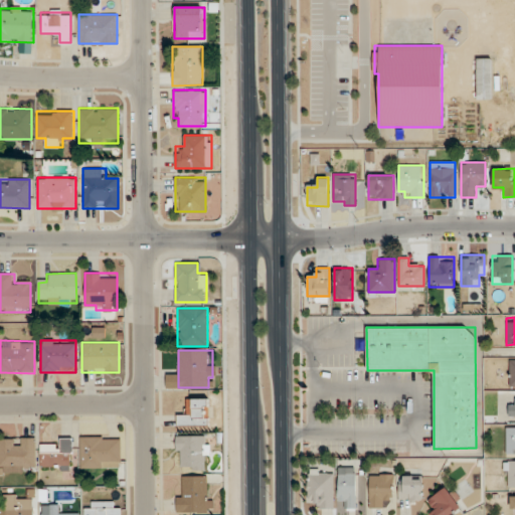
[(208,398),(188,398),(188,415),(177,415),(177,426),(208,426),(208,398)]
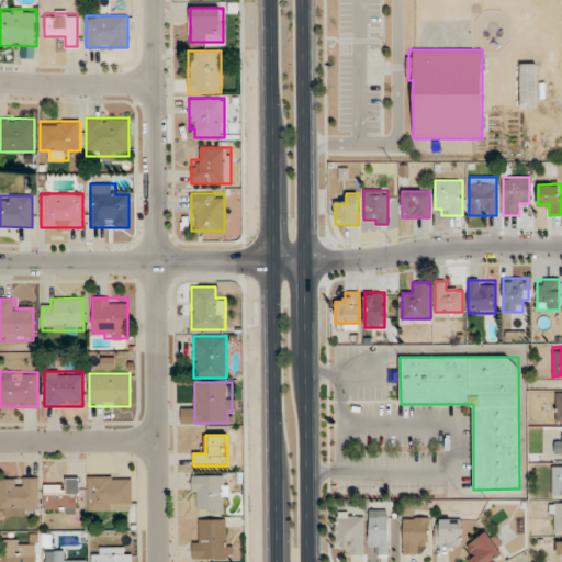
[(561,494),(561,465),(552,467),(552,494),(561,494)]
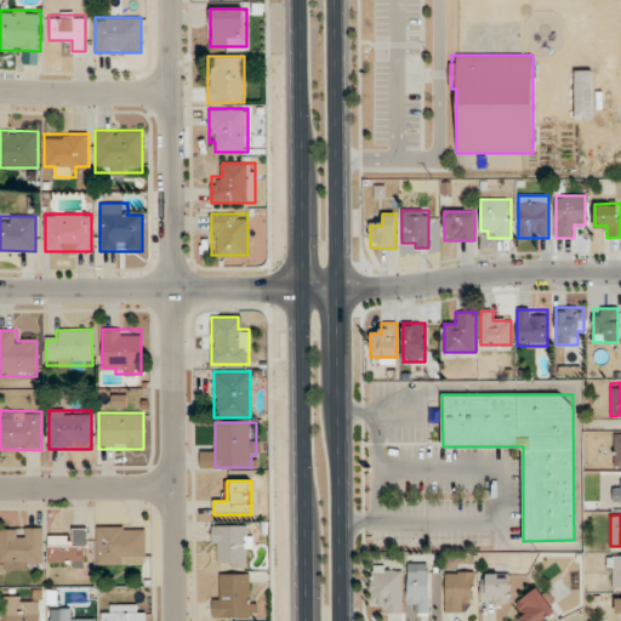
[(254,525),(212,525),(212,565),(254,565),(254,525)]
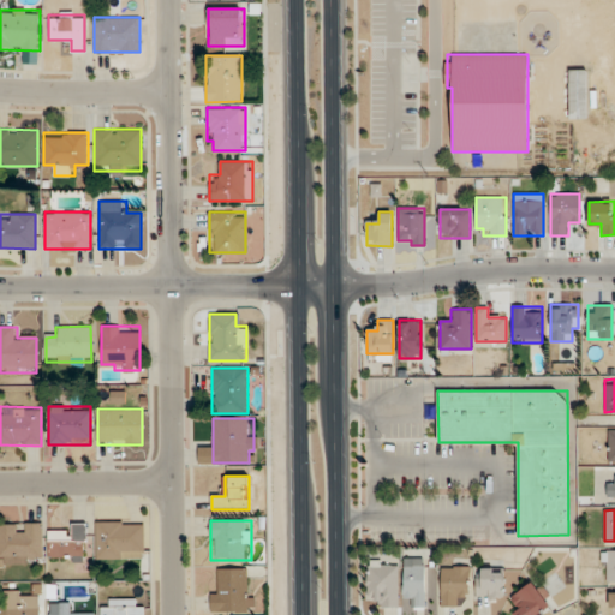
[(143,521),(96,521),(96,559),(143,559),(143,521)]
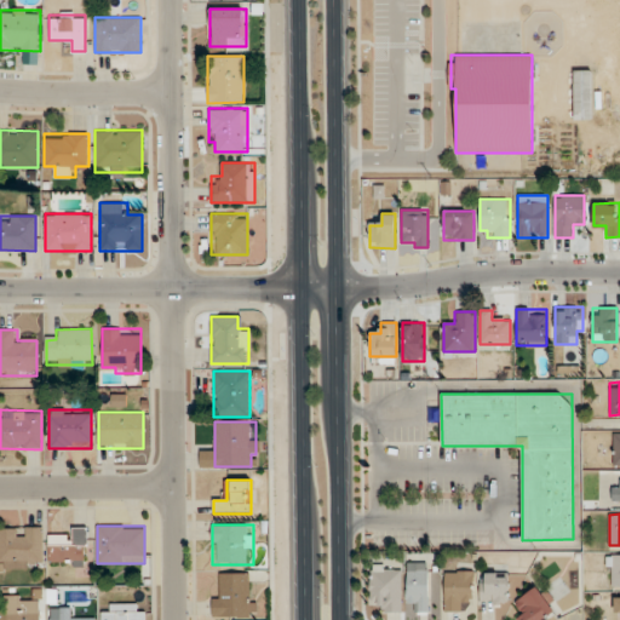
[(0,527),(0,568),(44,568),(42,527),(0,527)]
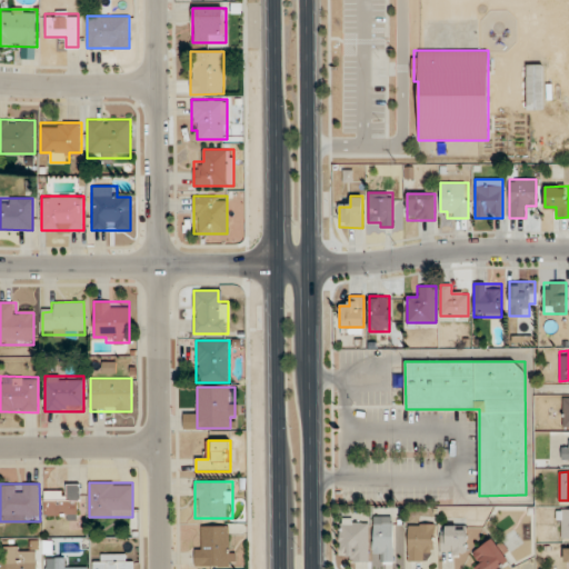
[(79,483),(67,483),(67,491),(43,491),(45,518),(80,517),(79,483)]
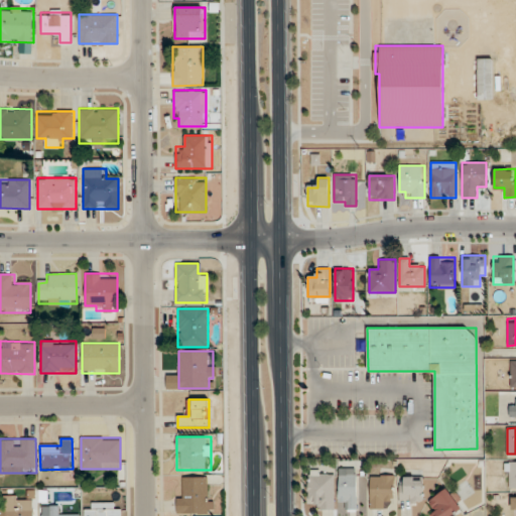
[(515,462),(505,462),(505,488),(515,487),(515,462)]
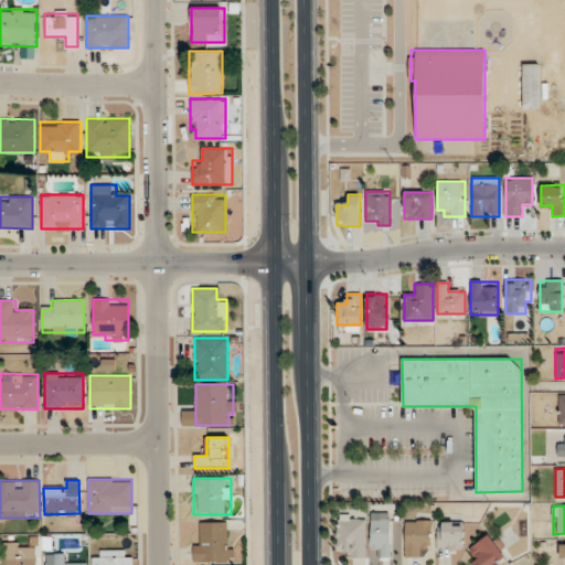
[(391,512),(371,512),(371,557),(391,556),(391,512)]
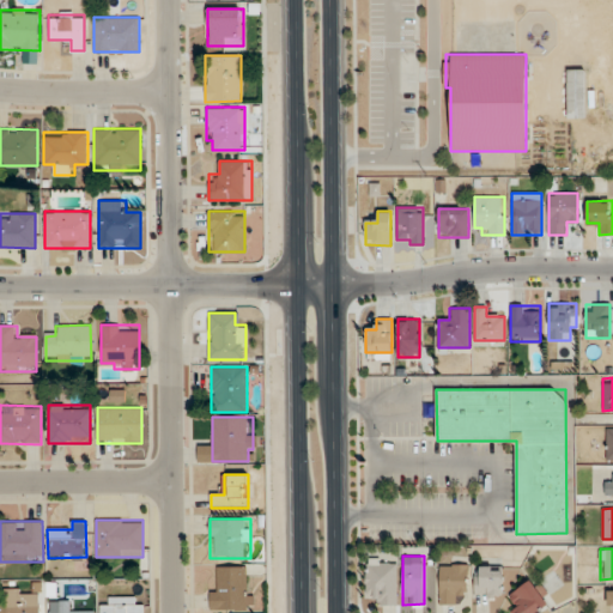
[(366,594),(376,594),(376,605),(396,605),(396,558),(366,558),(366,594)]
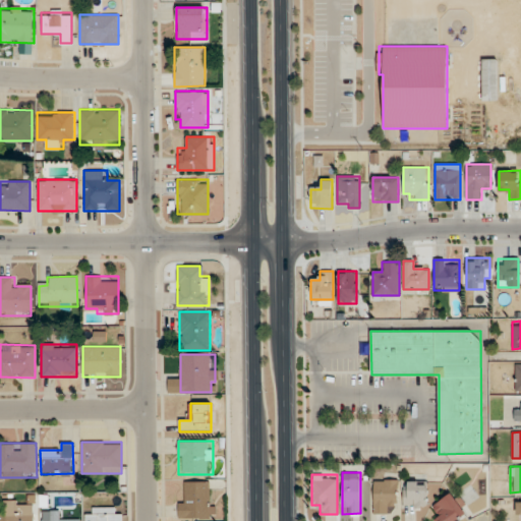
[(398,479),(373,479),(373,514),(387,514),(387,504),(398,504),(398,479)]
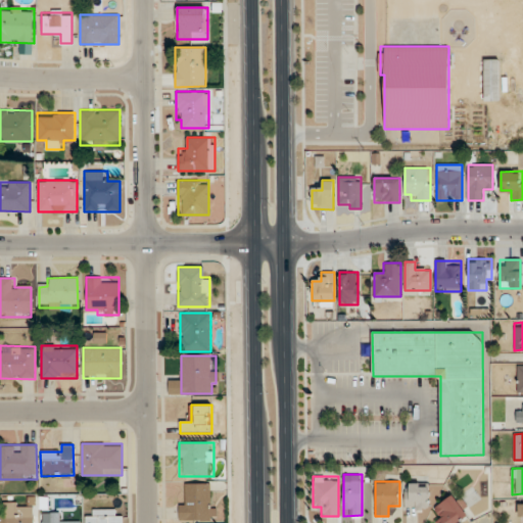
[(211,483),(180,483),(180,520),(211,520),(211,483)]
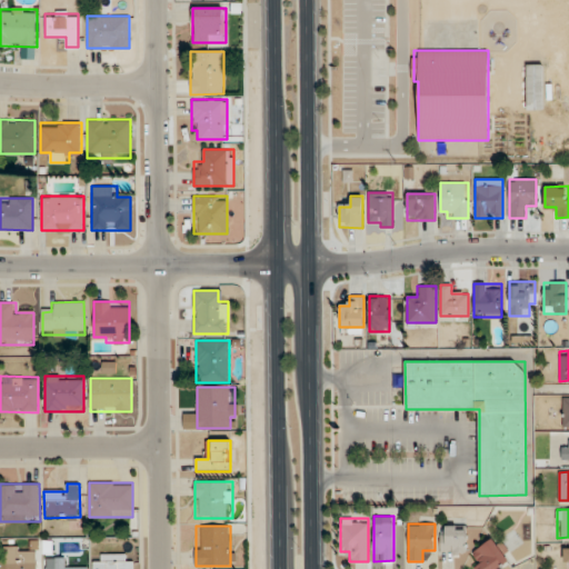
[(440,553),(466,553),(466,526),(440,526),(440,553)]
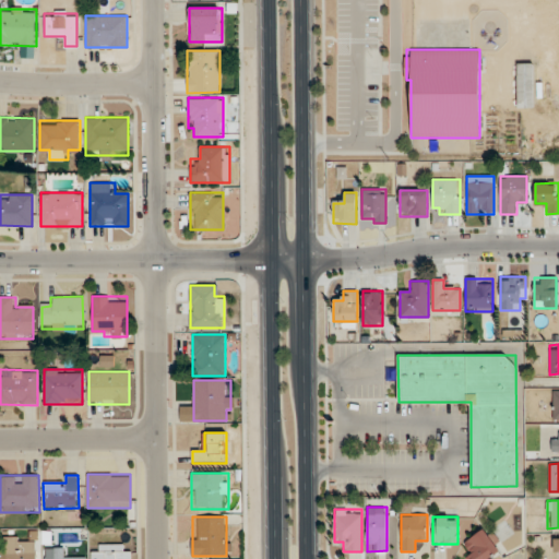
[(504,548),(487,525),(460,546),(470,558),(490,558),(494,557),(494,556),(504,548)]
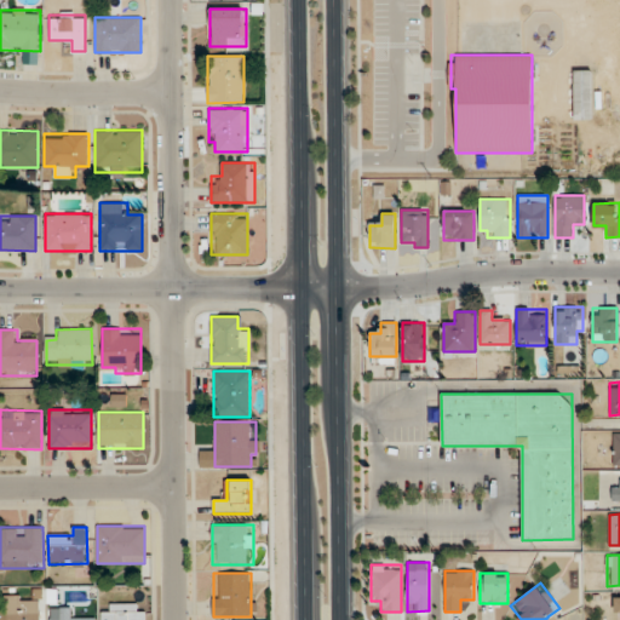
[(101,619),(145,619),(145,603),(102,603),(101,619)]
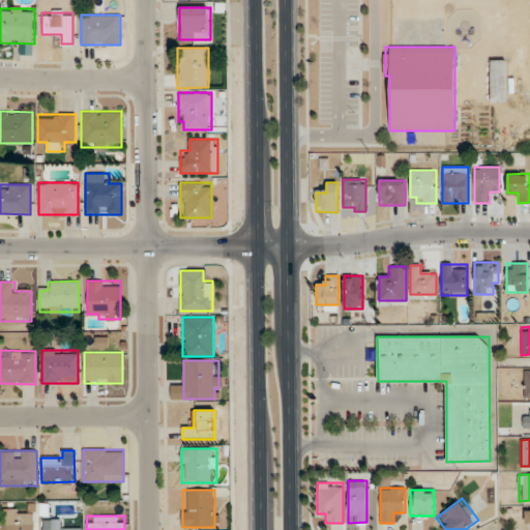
[(34,529),(35,518),(2,518),(2,529),(34,529)]
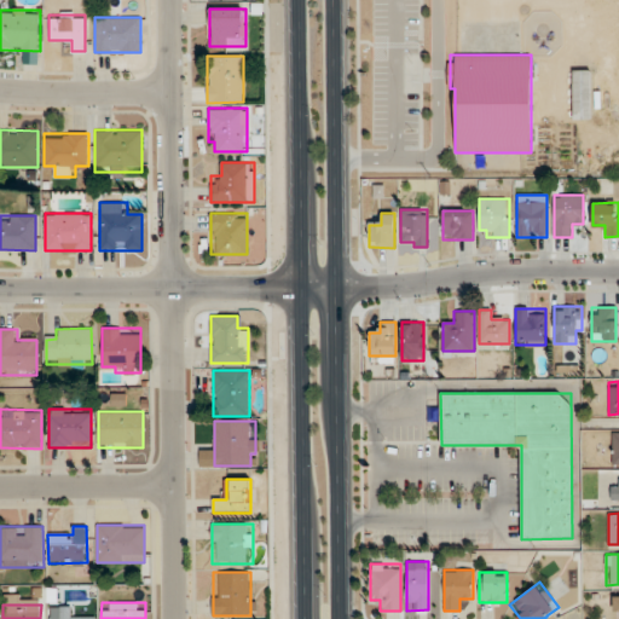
[(48,618),(94,618),(94,617),(71,617),(71,607),(48,607),(48,618)]
